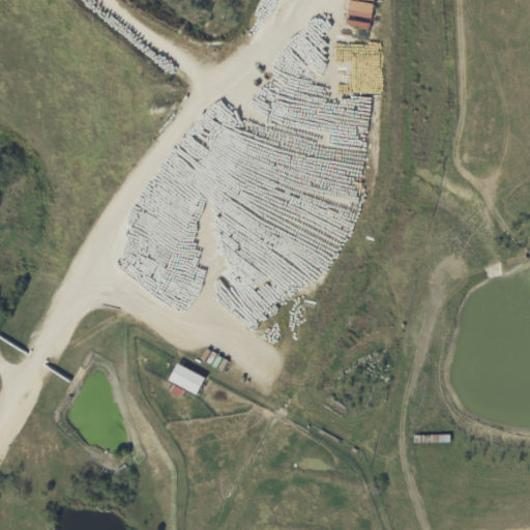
[(370,28),(373,0),(351,0),(350,16),(357,17),(356,21),(347,20),(347,25),(370,28)]
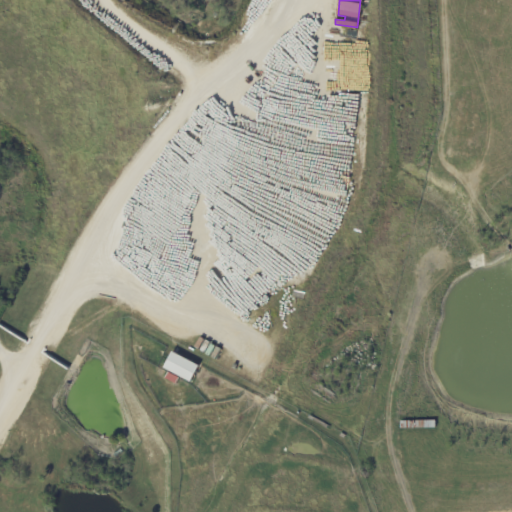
[(164,370),(173,353),(199,367),(191,384),(164,370)]
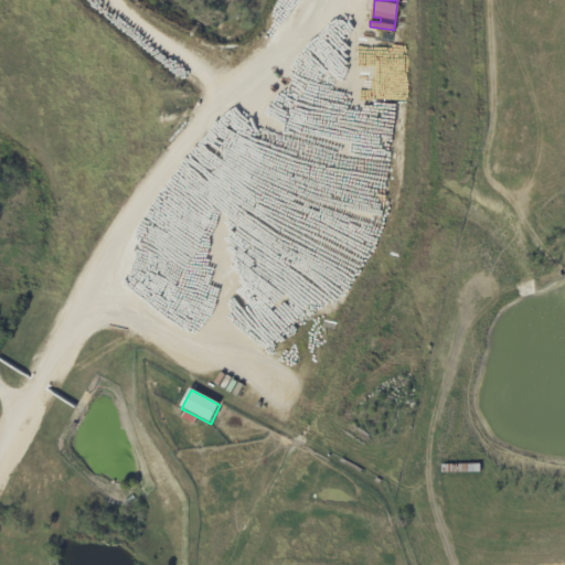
[(441,466),(480,465),(480,473),(441,473),(441,466)]
